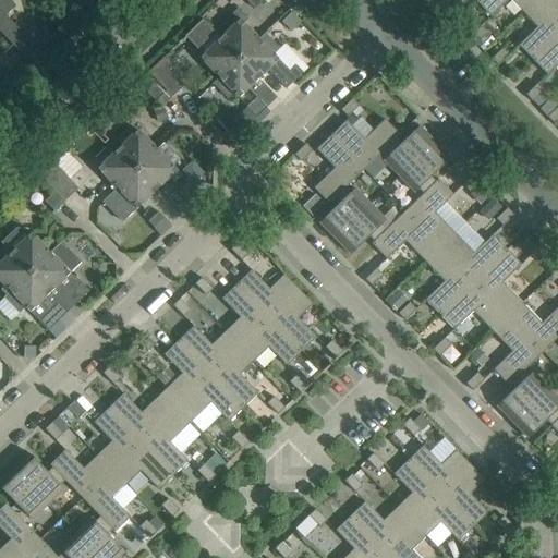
[(443,0),(455,12),(466,0),(443,0)]
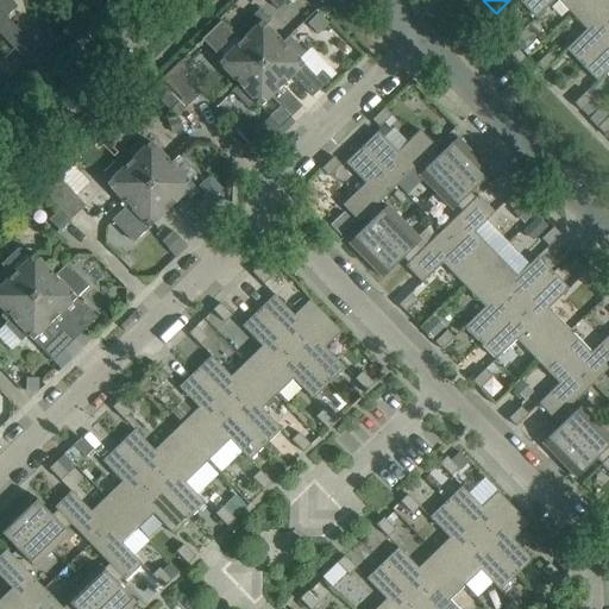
[(557,0),(571,14),(584,0),(520,0),(519,1),(535,19),(554,0),(557,0)]
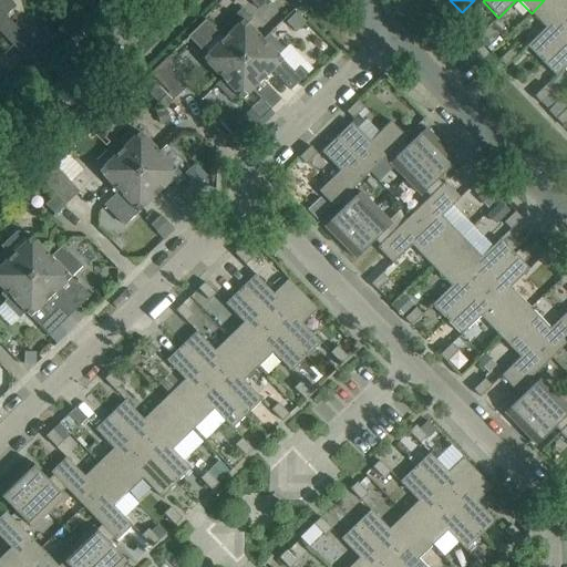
[(544,0),(532,13),(546,28),(526,47),(540,61),(566,35),(566,20),(547,0),(544,0)]
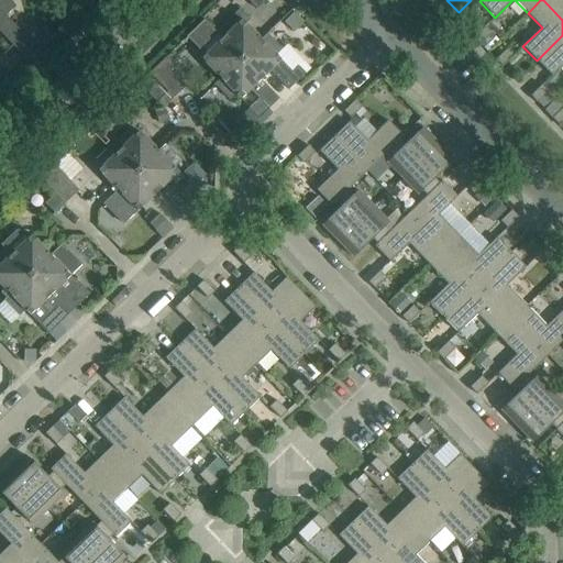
[(562,0),(543,0),(562,20),(562,0)]
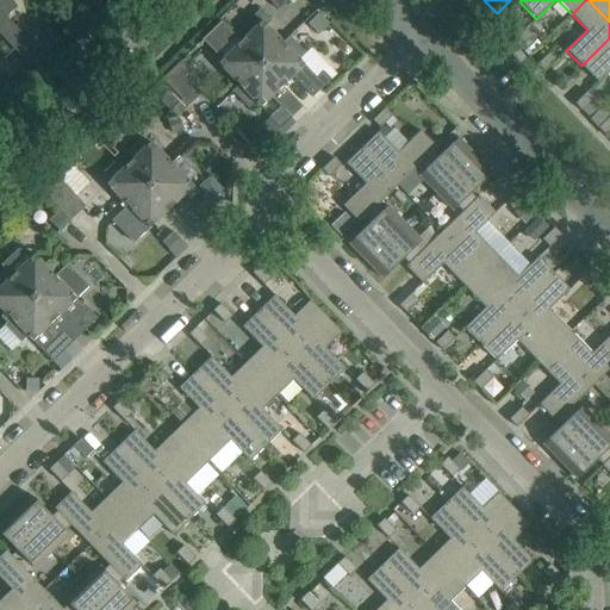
[(267,26),(272,22),(260,10),(234,36),(261,64),(282,43),(267,26)]
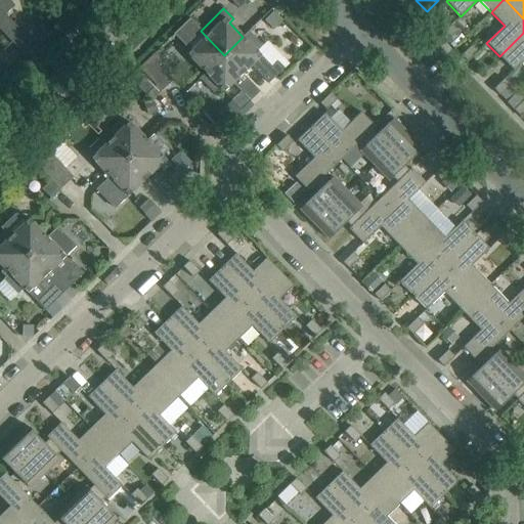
[(282,20),(273,11),(264,20),(273,30),(282,20)]
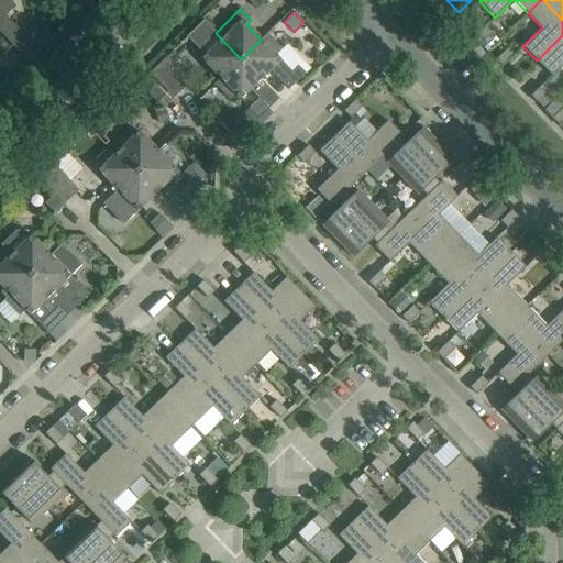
[(205,55),(201,58),(221,79),(241,59),(216,33),(206,23),(189,40),(205,55)]
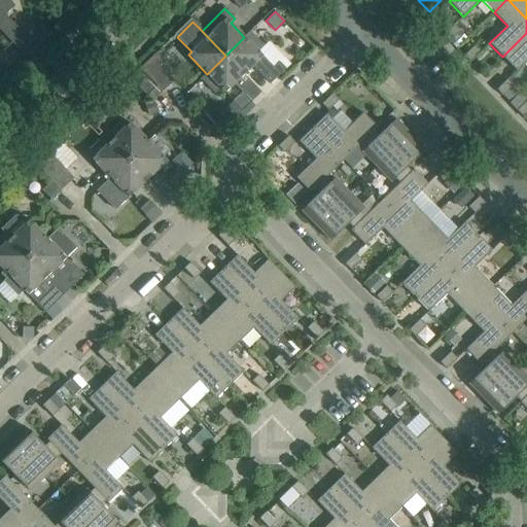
[(444,35),(450,41),(460,31),(454,25),(444,35)]
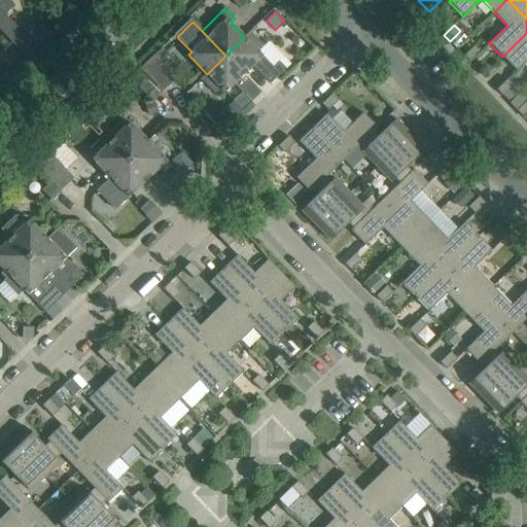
[(526,33),(502,57),(517,71),(526,60),(526,33)]
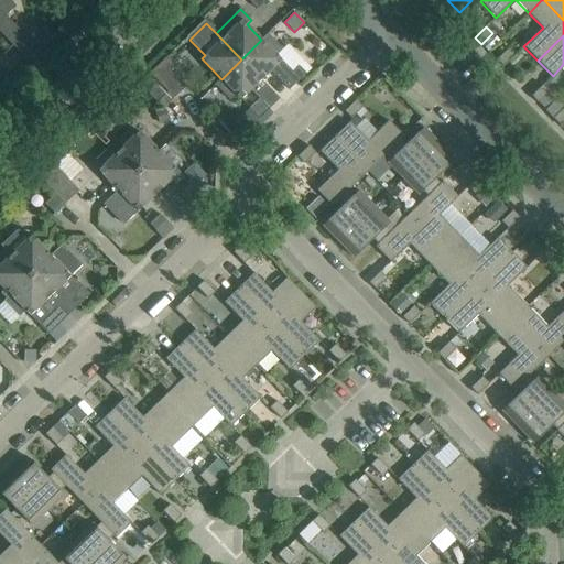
[(293,72),(261,40),(241,60),(261,79),(271,69),(289,88),(305,72),(300,66),(293,72)]
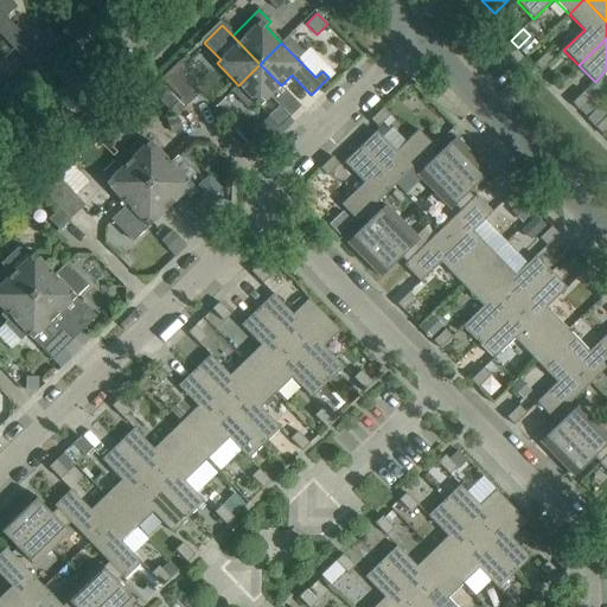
[(534,64),(542,71),(554,61),(547,52),(534,64)]
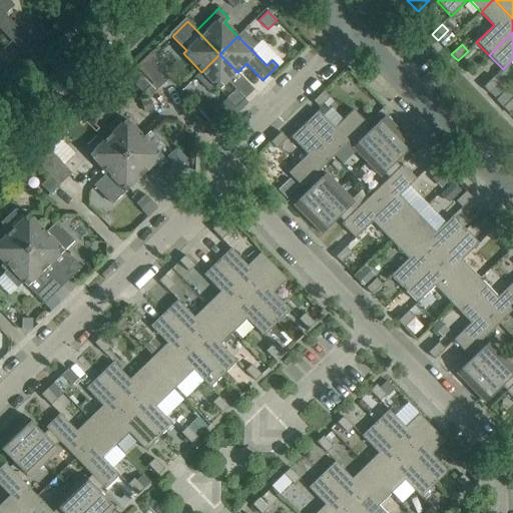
[(151,52),(136,67),(152,83),(158,89),(166,80),(161,75),(156,69),(156,56),(151,52)]
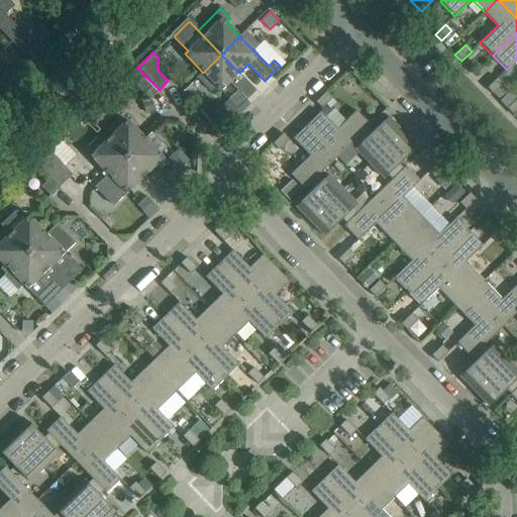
[(197,78),(210,92),(216,86),(220,91),(239,73),(221,55),(203,73),(197,78)]
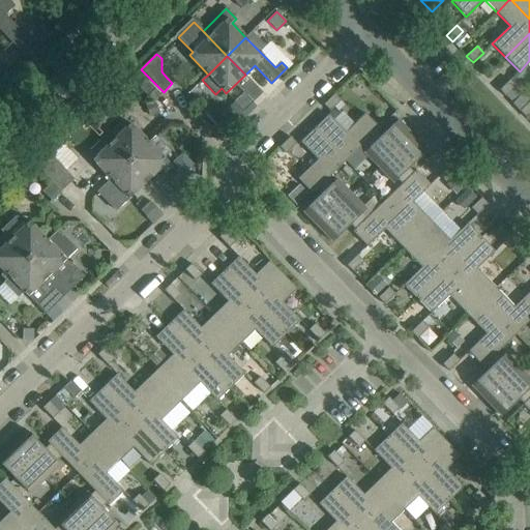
[(141,69),(131,79),(148,95),(152,100),(153,101),(154,100),(164,92),(157,86),(141,69)]
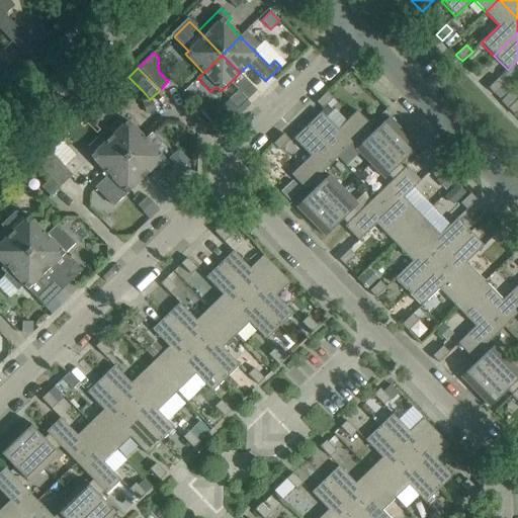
[(488,88),(494,94),(505,84),(498,78),(488,88)]
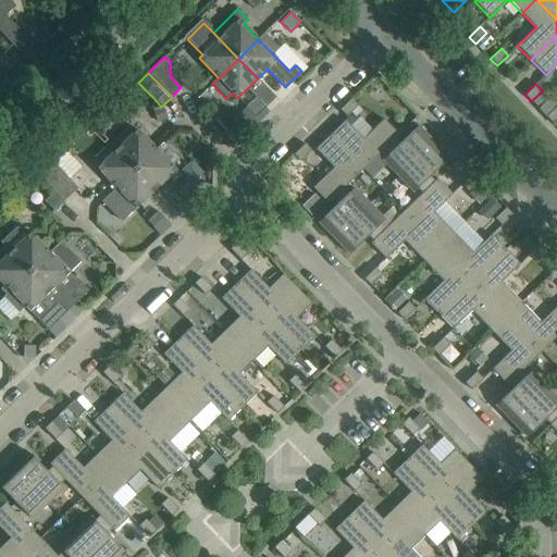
[(358,104),(353,98),(351,98),(339,109),(346,115),(358,104)]
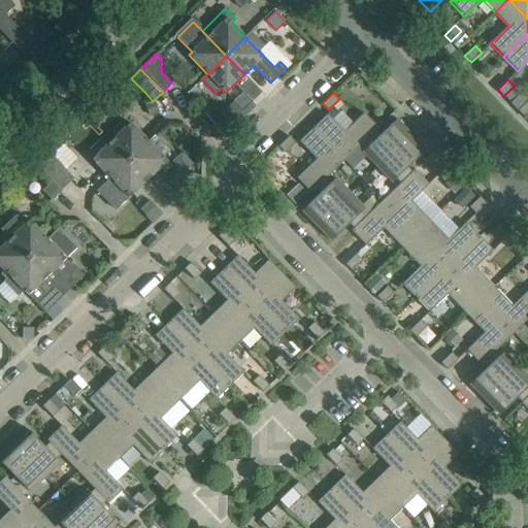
[(253,102),(245,95),(241,98),(239,95),(232,101),(242,111),(253,102)]
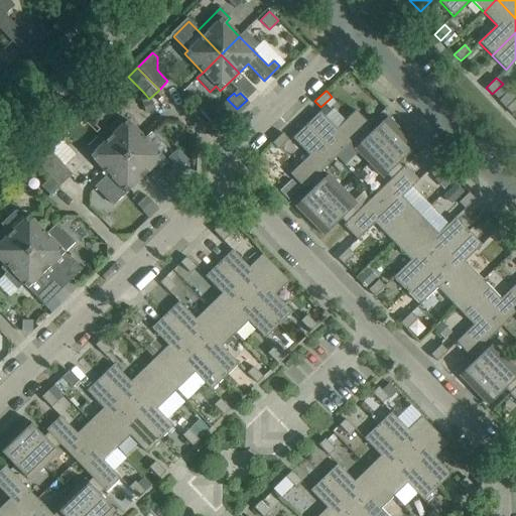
[(515,98),(506,108),(512,115),(515,110),(515,98)]
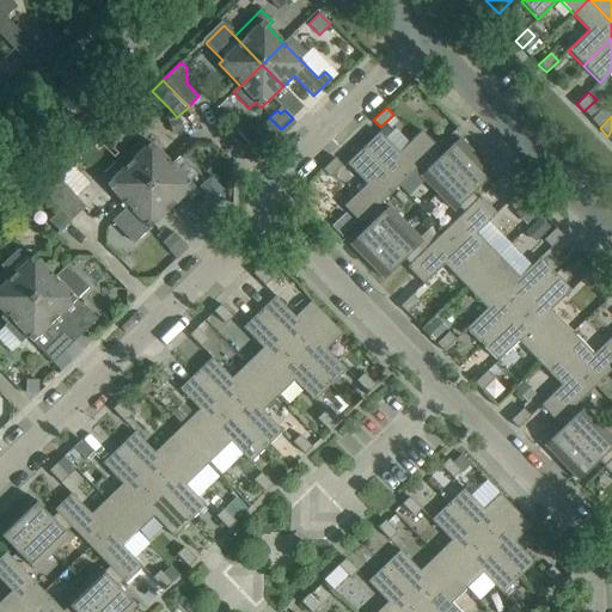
[(179,117),(170,121),(175,134),(184,130),(179,117)]
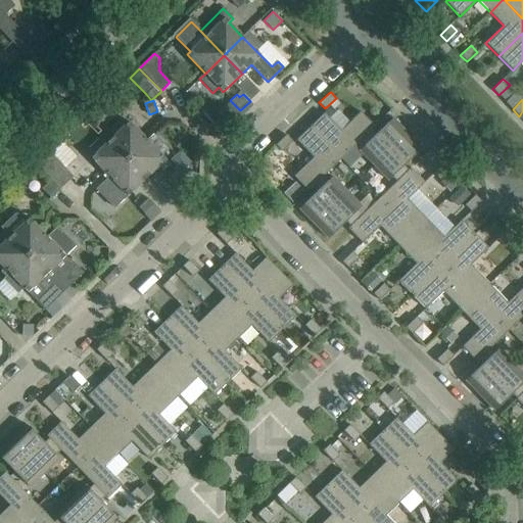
[(361,112),(341,131),(324,113),(310,127),(340,158),(357,141),(370,131),(374,127),(361,112)]
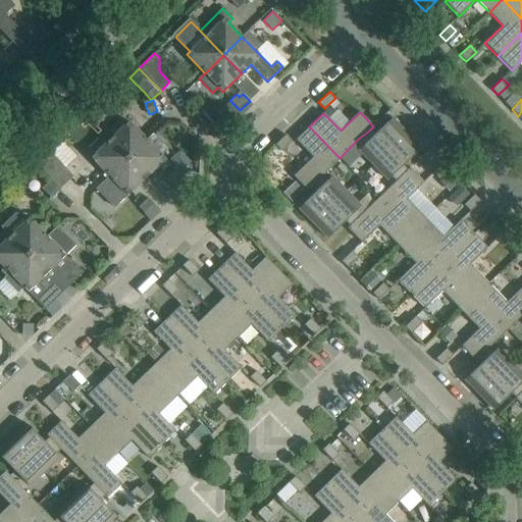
[(369,131),(356,141),(361,147),(357,150),(372,165),(388,180),(392,177),(397,181),(403,175),(408,170),(403,165),(420,148),(406,133),(392,118),(374,135),(369,131)]
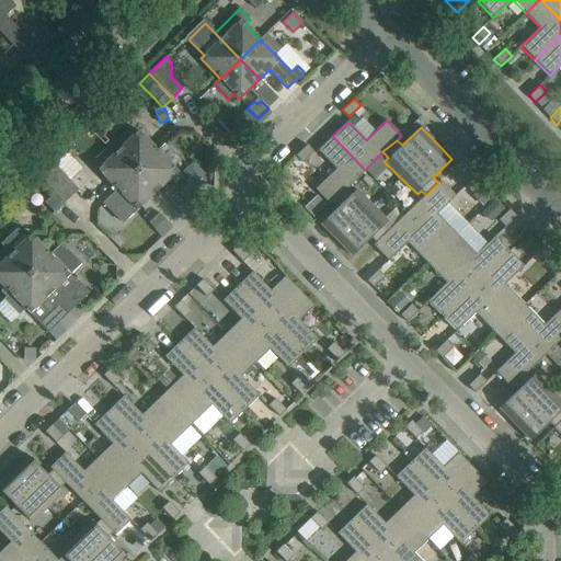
[(158,151),(138,130),(117,150),(137,171),(158,151)]
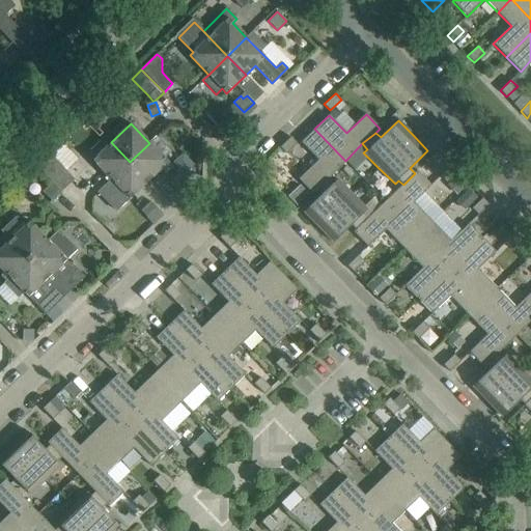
[(318,160),(305,173),(298,179),(312,194),(316,190),(327,179),(345,161),(314,129),(301,142),(318,160)]
